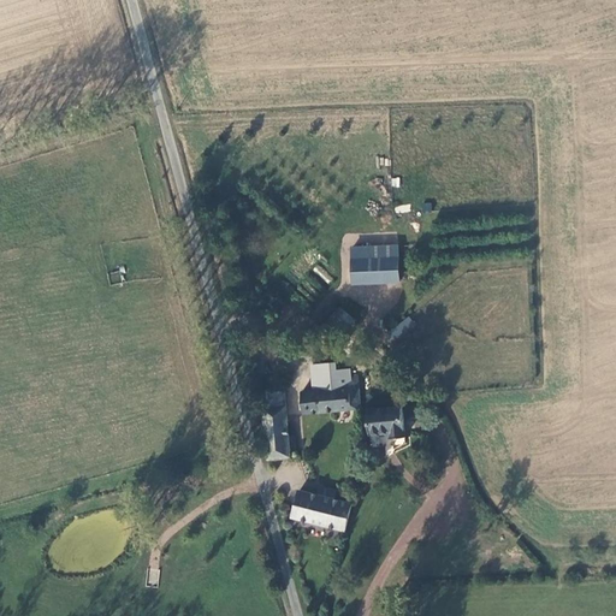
[(350,244),(349,284),(398,285),(398,246),(350,244)]
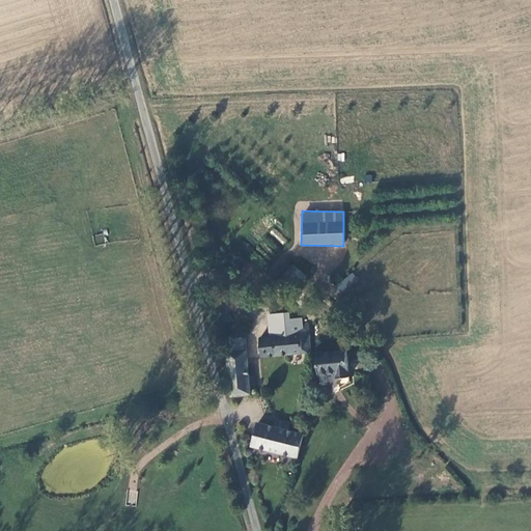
[(272,232),(282,244),(286,240),(275,229),(272,232)]
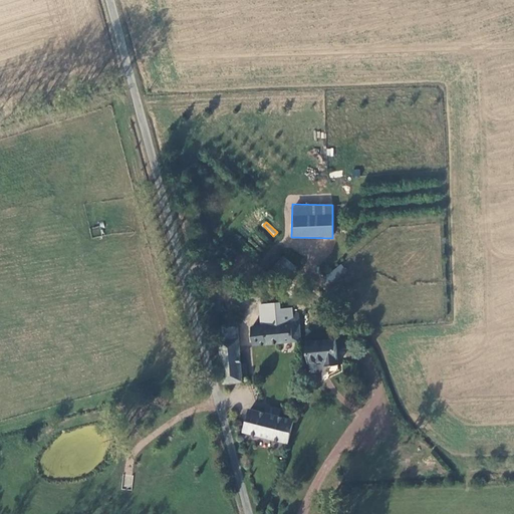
[(91,228),(93,236),(101,234),(99,227),(91,228)]
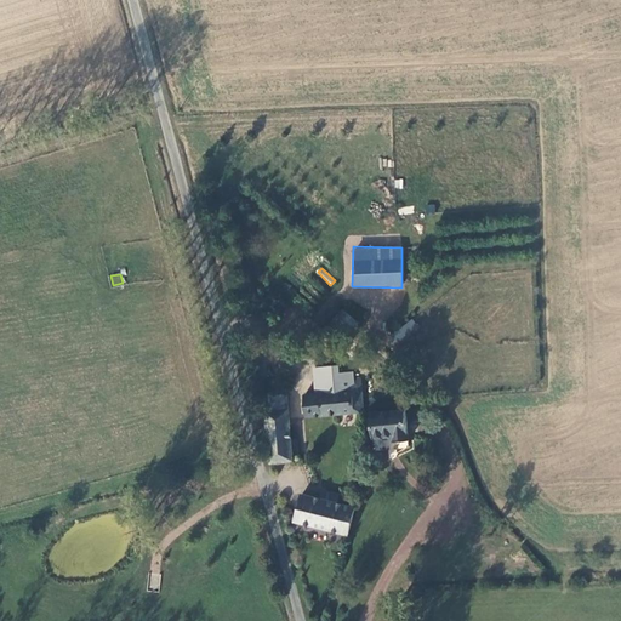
[(342,312),(339,319),(354,328),(358,319),(342,312)]
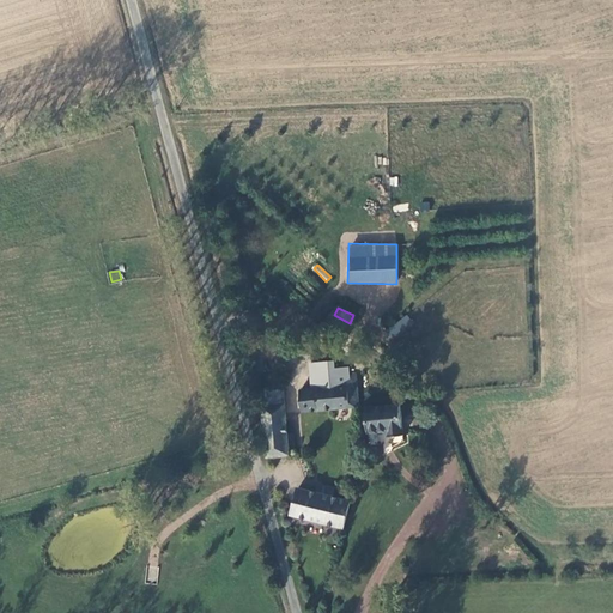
[(333,315),(322,326),(337,339),(347,328),(333,315)]
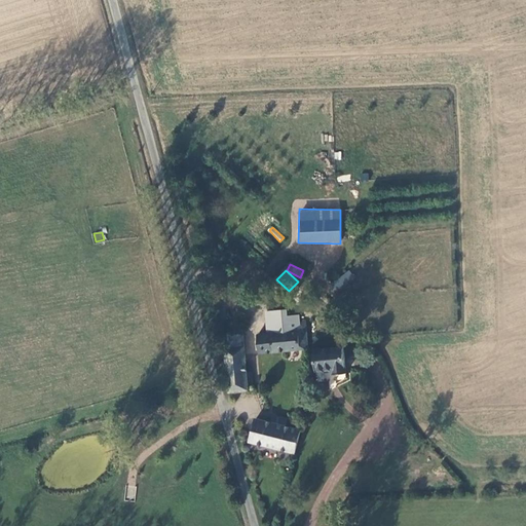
[(349,271),(333,283),(339,290),(354,278),(349,271)]
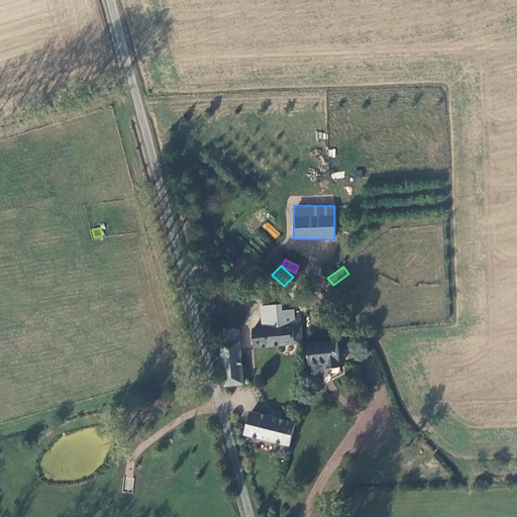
[(266,323),(266,332),(247,335),(248,352),(297,349),(296,322),(266,323)]
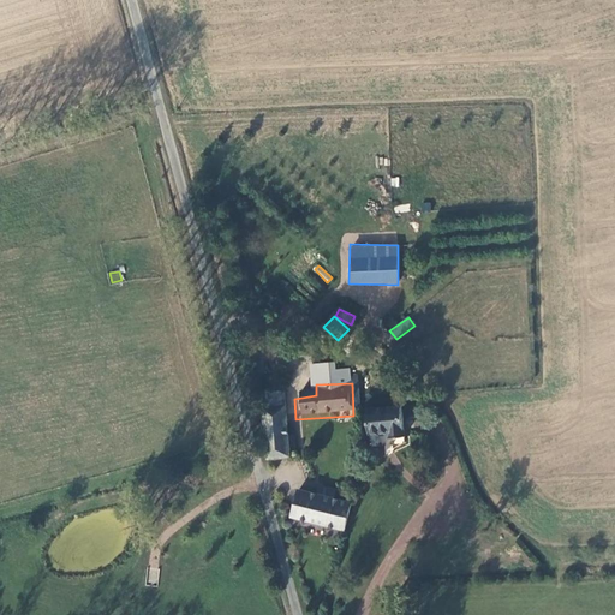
[(256,396),(263,461),(285,458),(278,395),(256,396)]
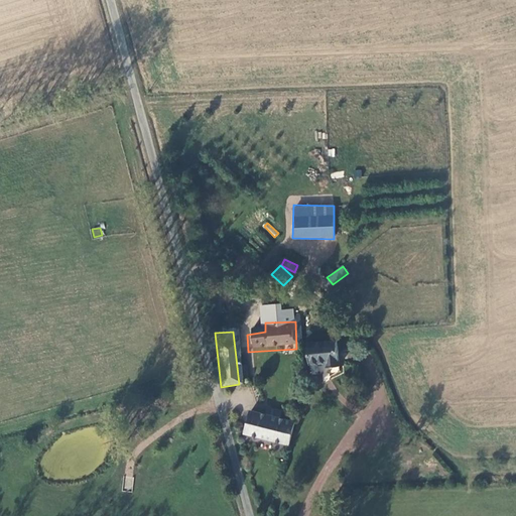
[(333,344),(304,345),(305,366),(320,365),(321,371),(334,370),(333,344)]
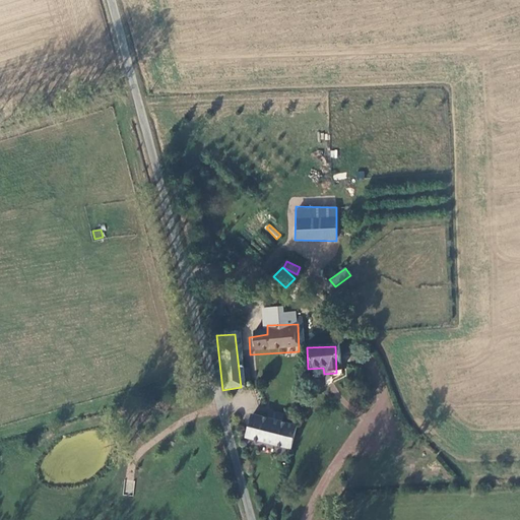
[(295,428),(249,417),(244,438),(290,449),(295,428)]
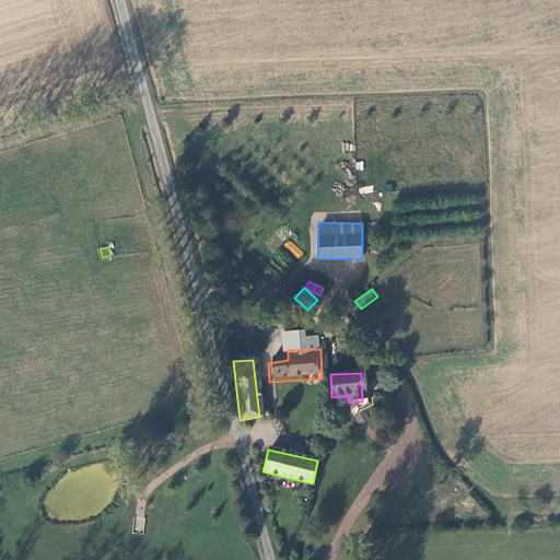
[(143,532),(146,517),(136,516),(135,532),(143,532)]
